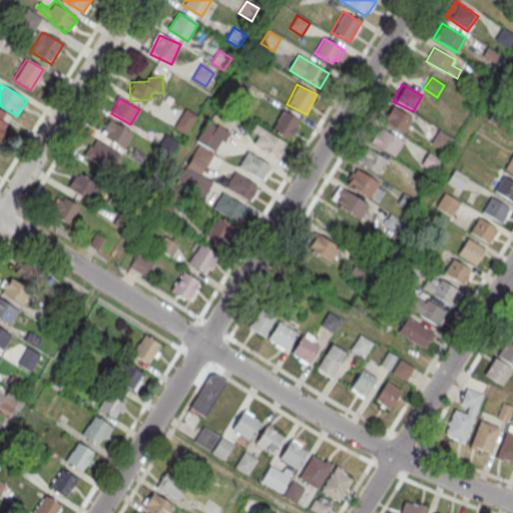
[(402,134),(412,119),(392,105),(382,120),(402,134)]
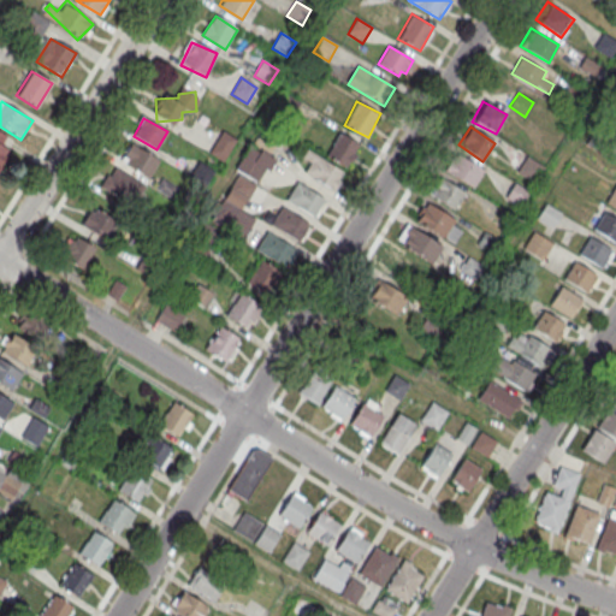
[(209,153),(224,161),(236,138),(220,131),(209,153)]
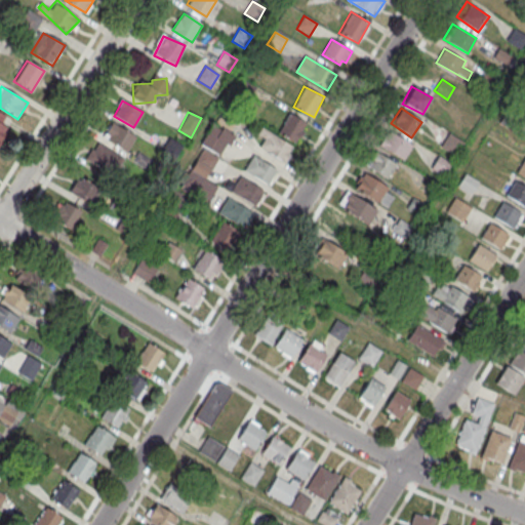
[(308,122),(288,112),(278,132),(296,143),(308,122)]
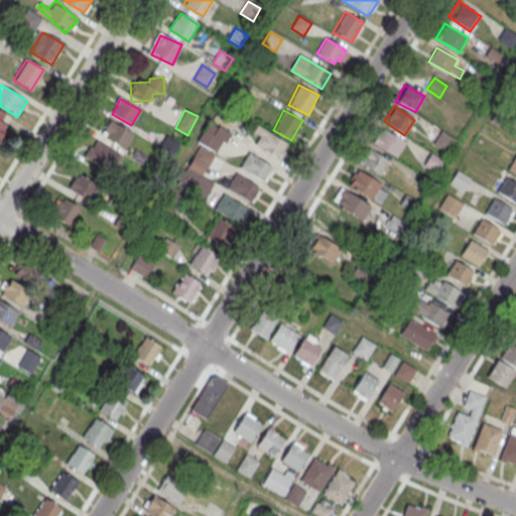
[(125,149),(133,133),(109,120),(101,135),(125,149)]
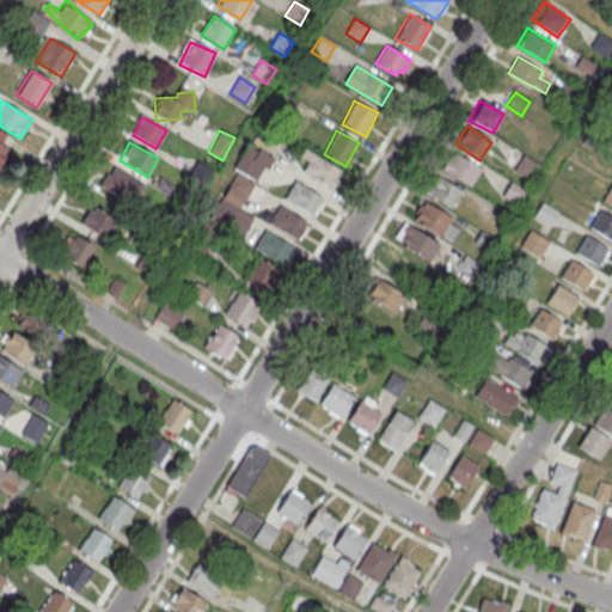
[(237,172),(263,179),(270,152),(244,144),(237,172)]
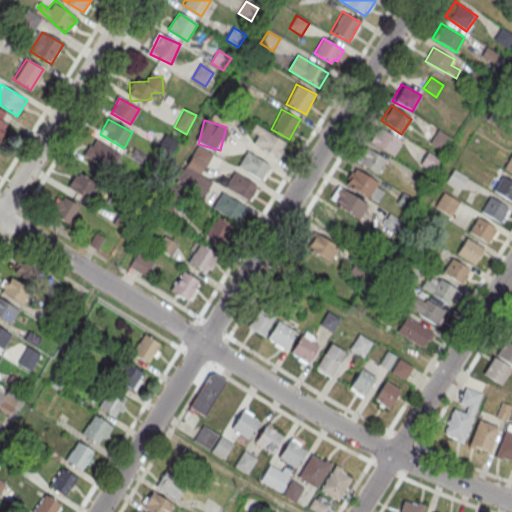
[(402,141),(378,127),(369,142),(393,157),(402,141)]
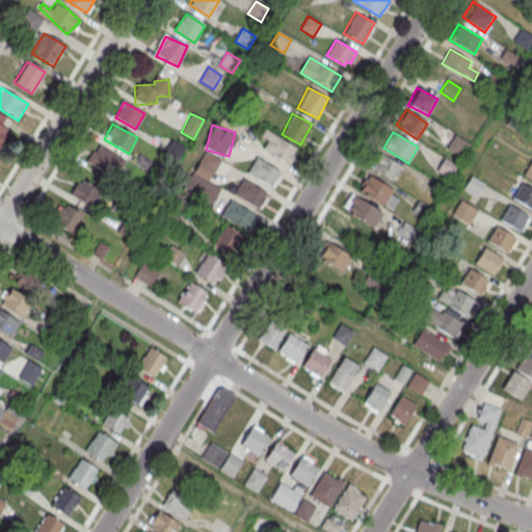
[(272,134),(295,149),(286,164),(262,150),(272,134)]
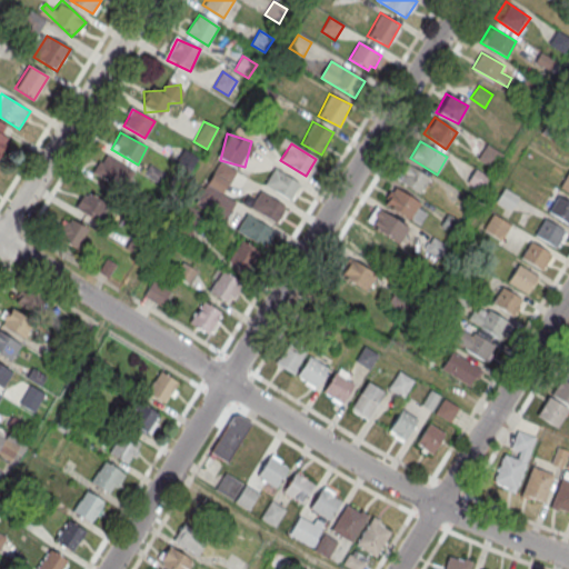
[(478,158),(495,167),(502,153),(487,143),(478,158)]
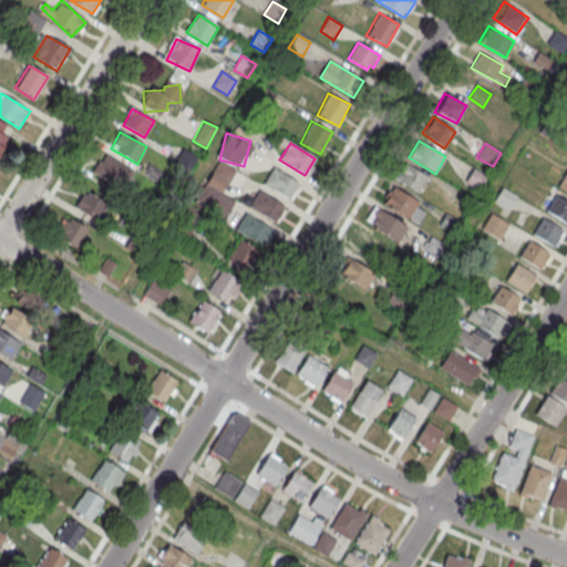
[(181,161),(189,166),(194,157),(185,152),(181,161)]
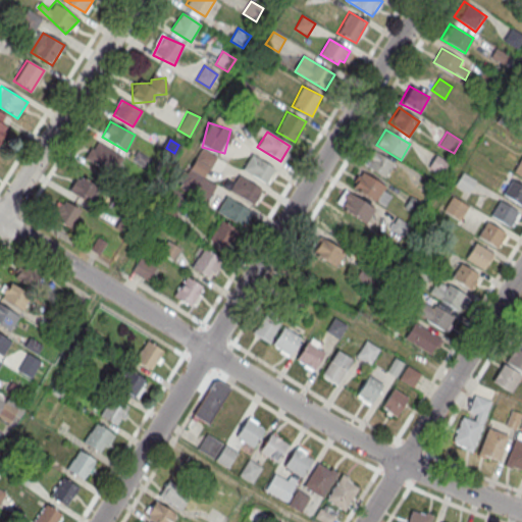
[(86,160),(111,174),(122,156),(96,142),(86,160)]
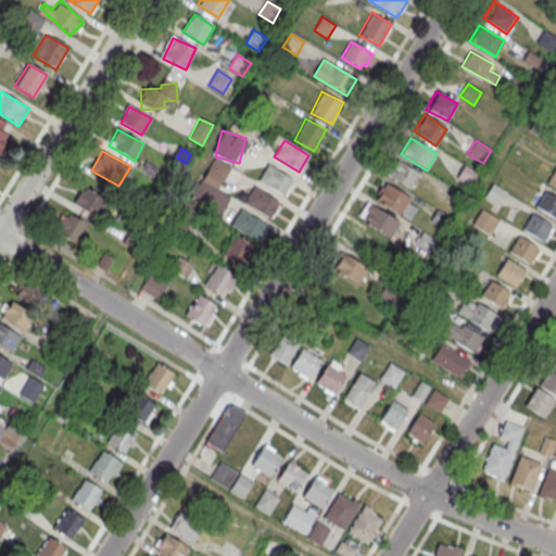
[(386,177),(411,190),(419,173),(394,160),(386,177)]
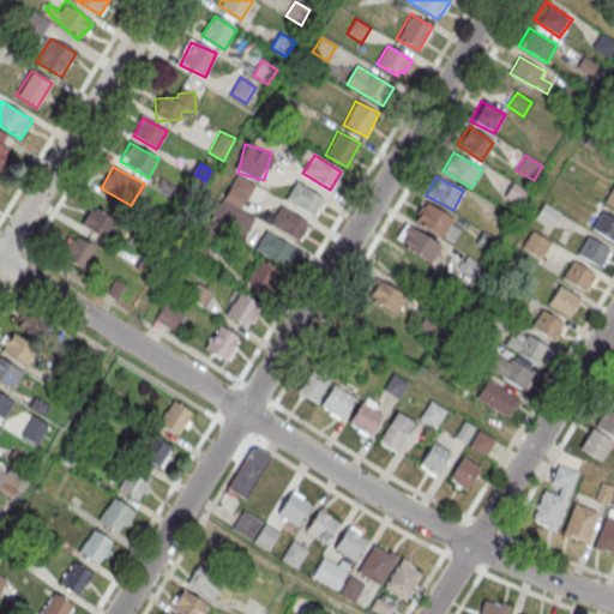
[(296,182),(324,199),(313,217),(284,200),(296,182)]
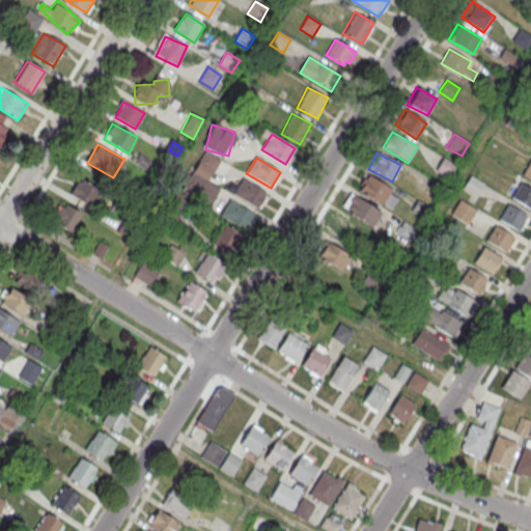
[(530,158),(522,174),(530,179),(530,158)]
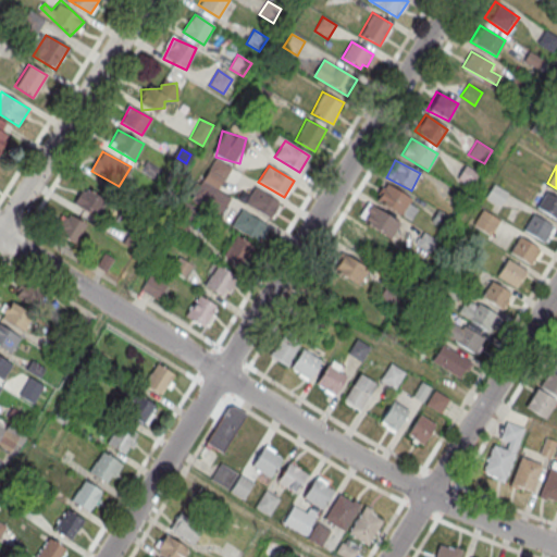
[(419,201),(382,183),(373,199),(410,219),(419,201)]
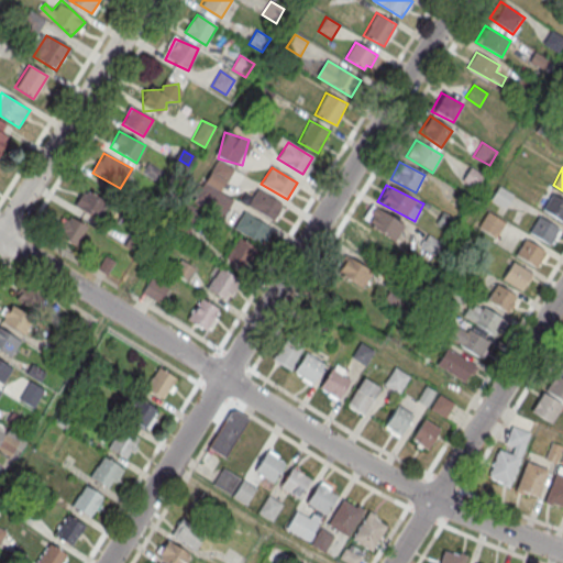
[(489,199),(505,209),(514,194),(498,185),(489,199)]
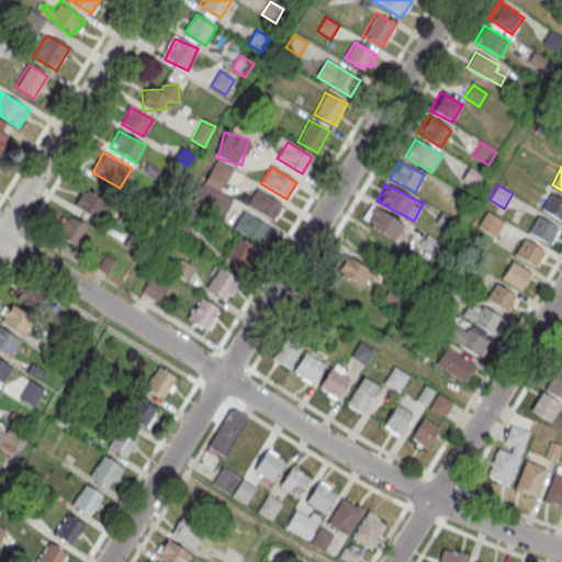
[(74,204),(97,220),(108,204),(86,189),(74,204)]
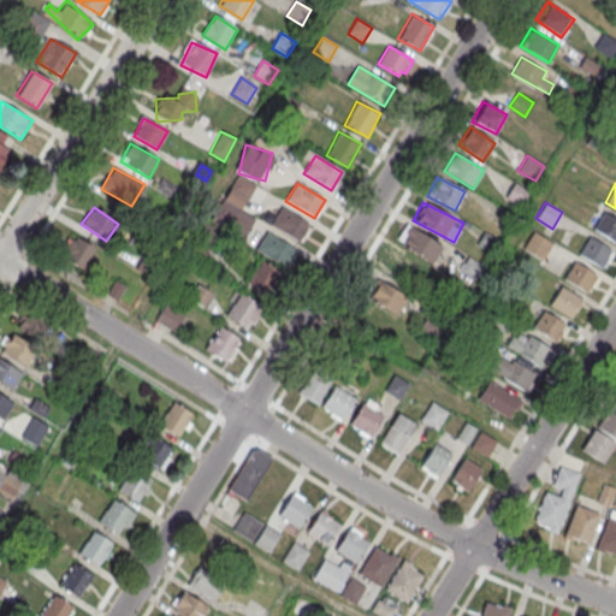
[(282,208),(309,225),(298,242),(270,225),(282,208)]
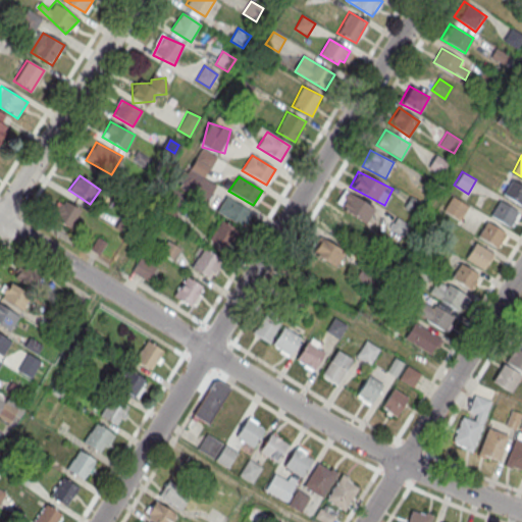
[(521,206),(503,195),(512,179),(521,186),(521,206)]
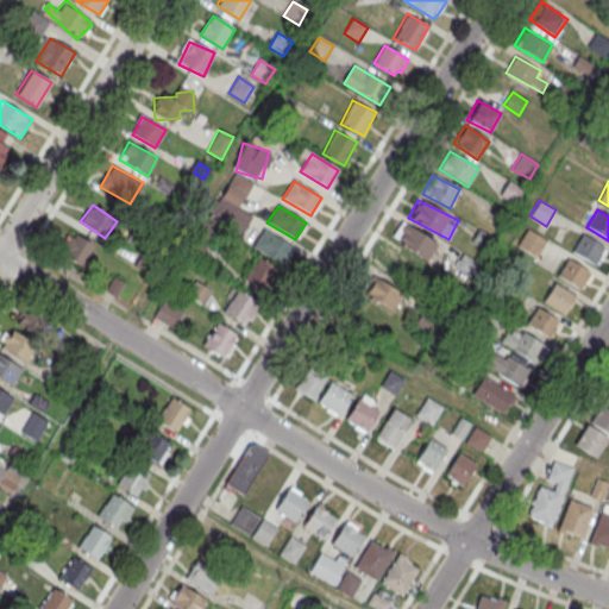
[(427,261),(438,243),(402,220),(391,238),(427,261)]
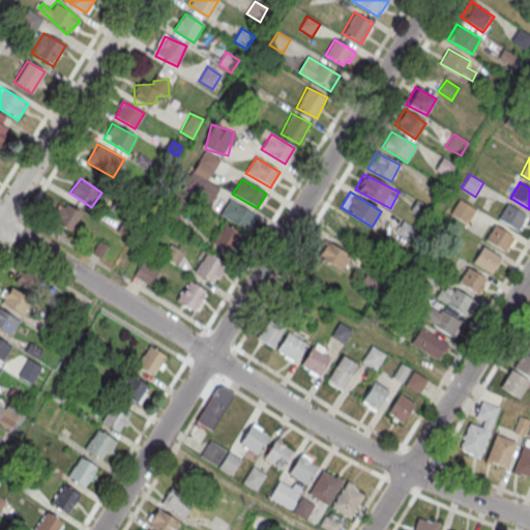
[(186,200),(177,197),(171,209),(180,213),(186,200)]
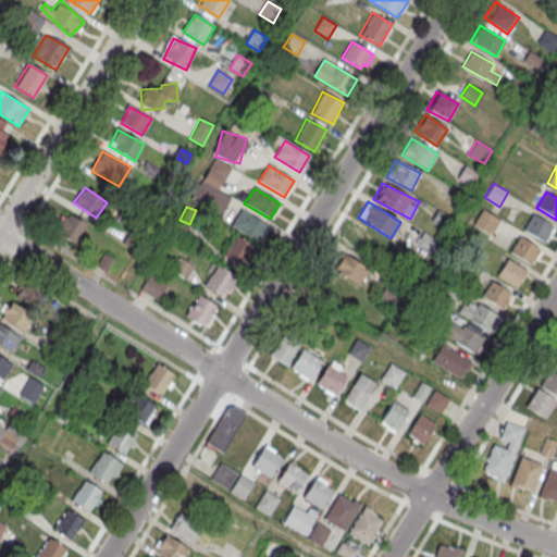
[(490,235),(499,219),(482,208),(472,224),(490,235)]
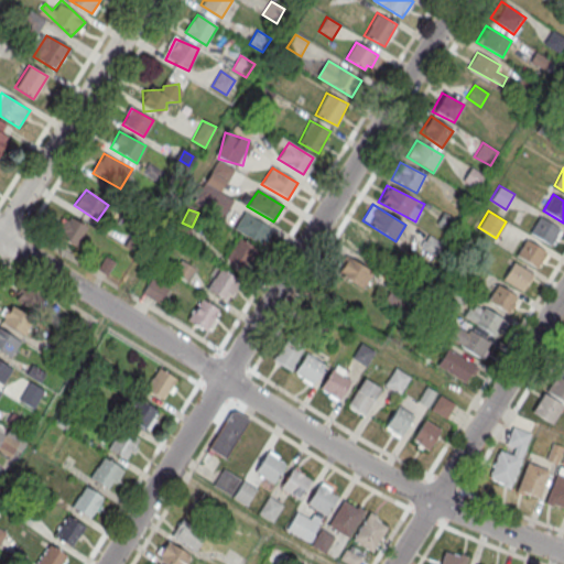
[(245,213),(270,228),(260,245),(234,229),(245,213)]
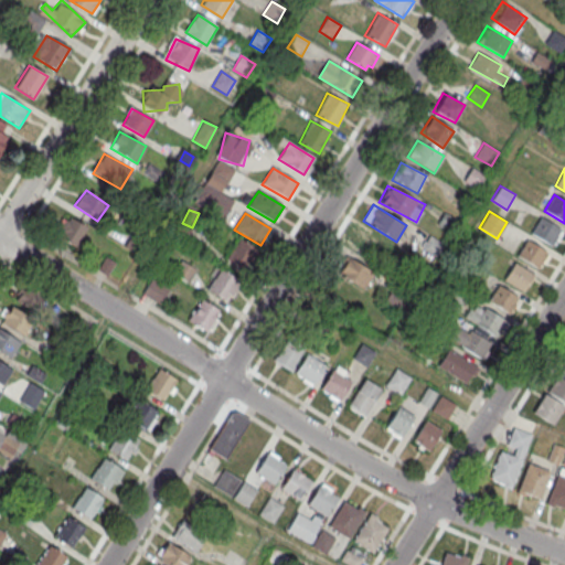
[(56,234),(76,247),(88,228),(68,215),(56,234)]
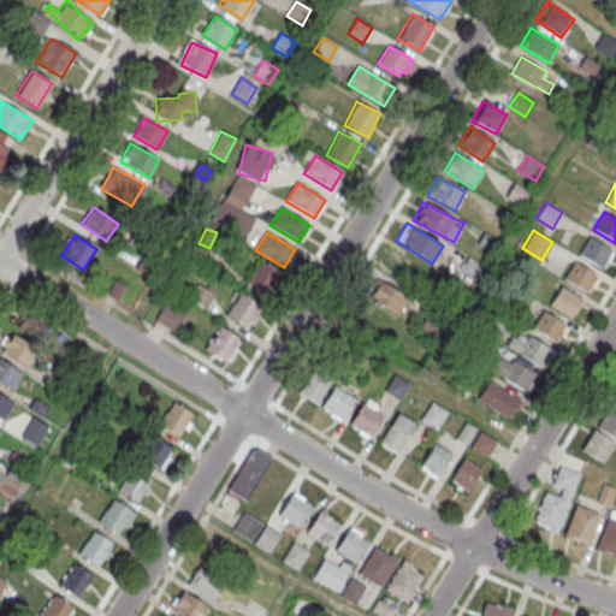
[(579,255),(590,237),(612,252),(603,270),(579,255)]
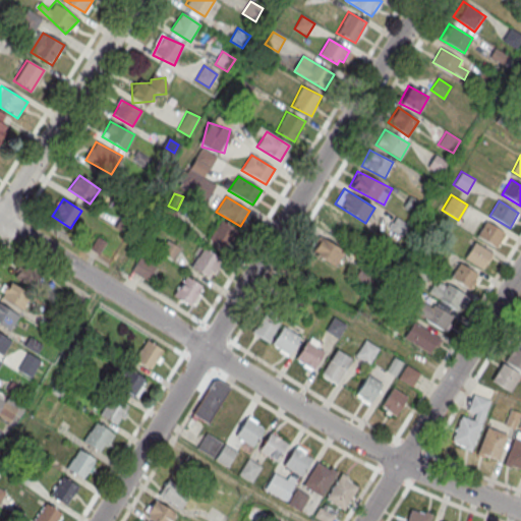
[(220,219),(237,230),(225,247),(209,237),(220,219)]
